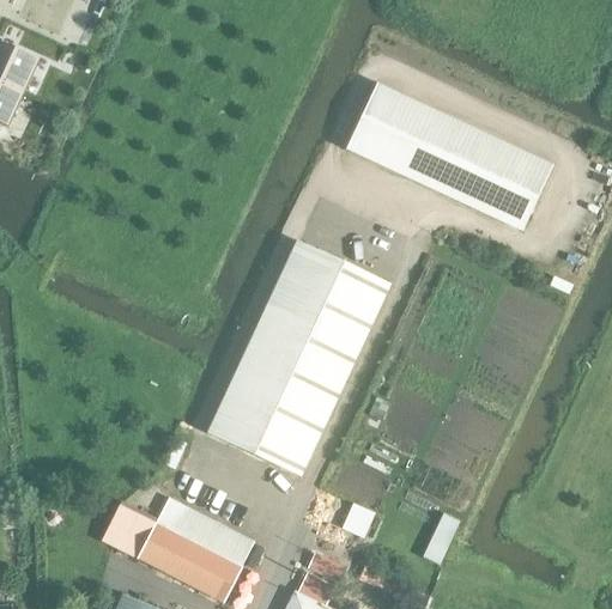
[(0,40),(0,79),(25,92),(41,58),(0,40)]
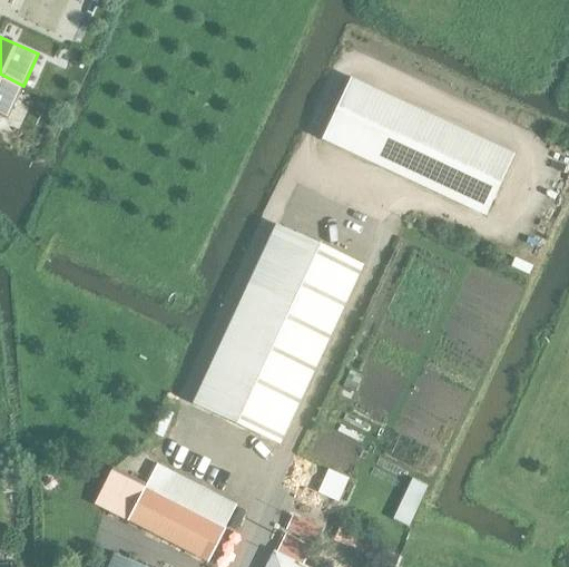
[(0,74),(0,111),(9,117),(23,86),(0,74)]
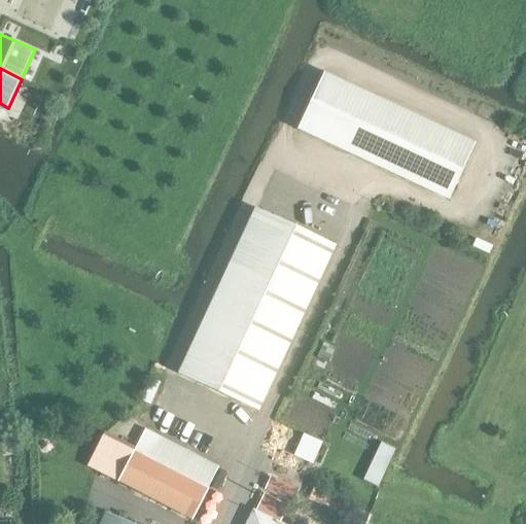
[(475,141),(323,70),(297,127),(448,198),(475,141)]
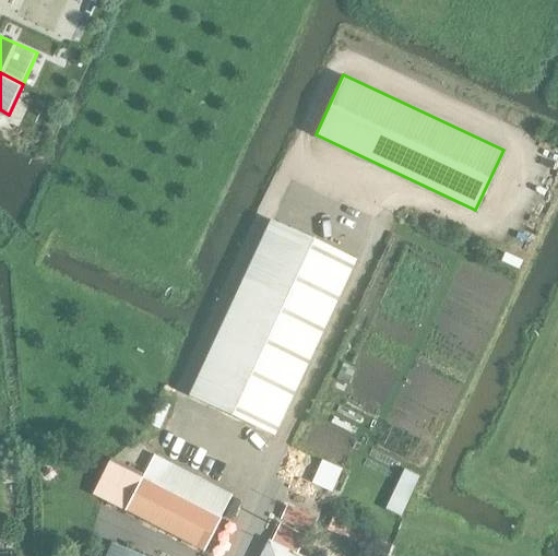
[(356,258),(271,219),(189,395),(274,435),(356,258)]
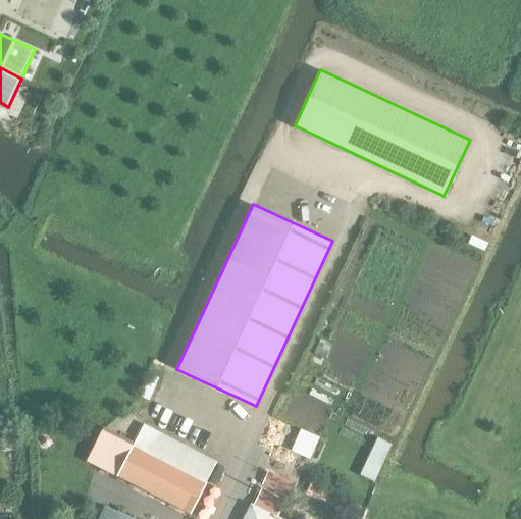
[(135,443),(133,447),(117,475),(190,513),(216,461),(144,424),(135,443)]
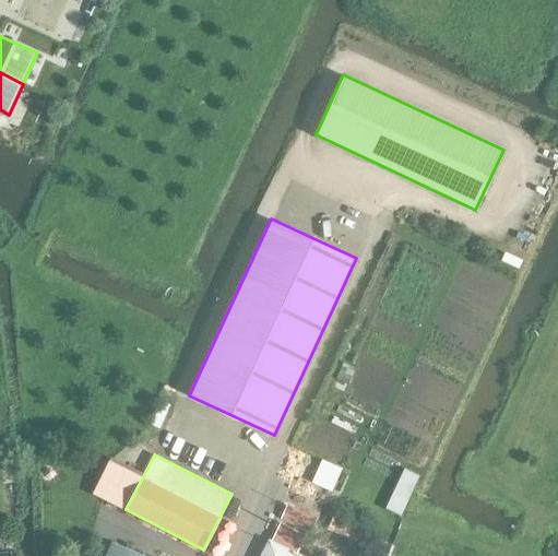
[(109,457),(91,492),(126,509),(142,478),(144,474),(109,457)]
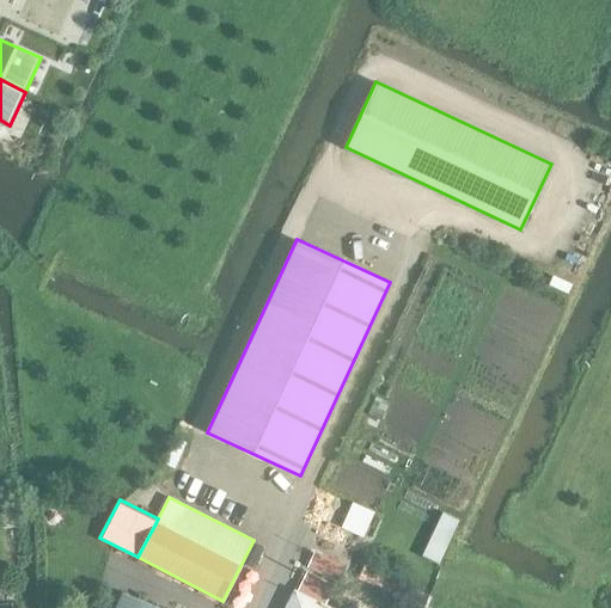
[(353,499),(341,526),(365,535),(376,509),(353,499)]
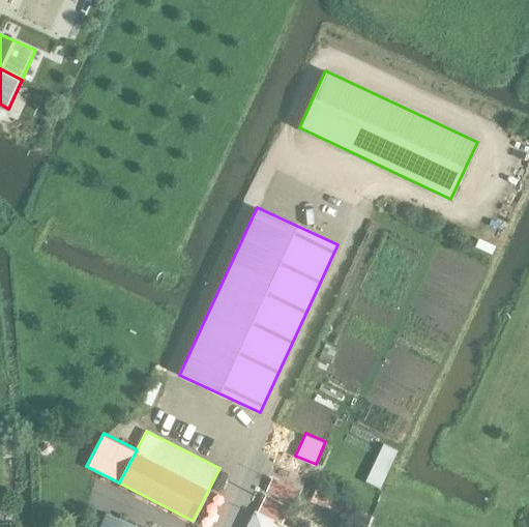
[(384,440),(366,478),(381,486),(399,447),(384,440)]
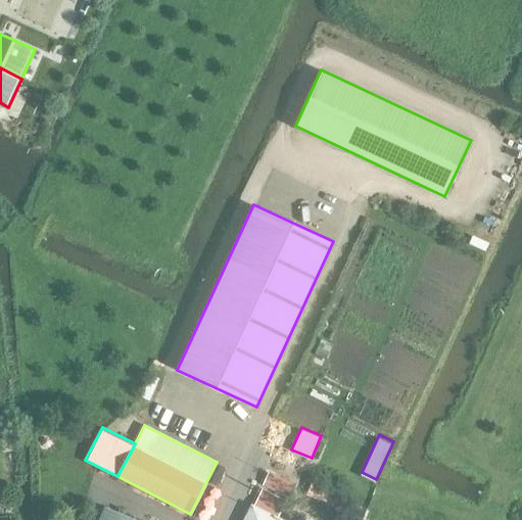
[(269,471),(264,481),(292,492),(296,483),(269,471)]
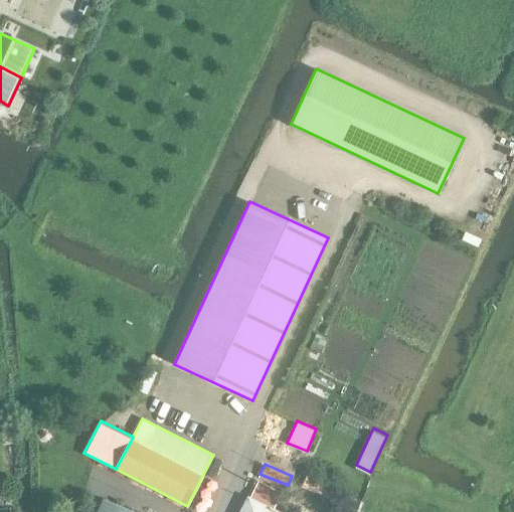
[(279,511),(247,496),(239,511),(279,511)]
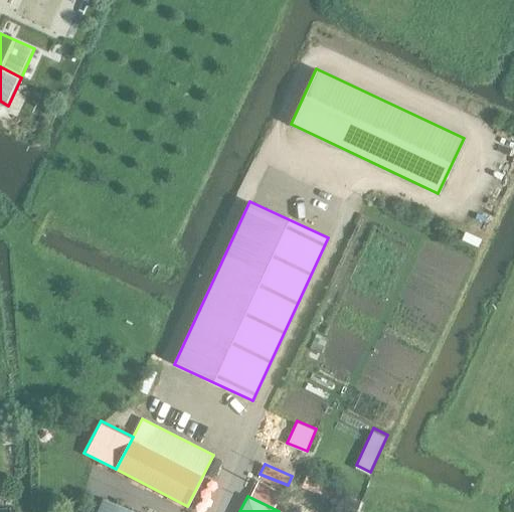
[(135,511),(104,498),(98,511),(135,511)]
